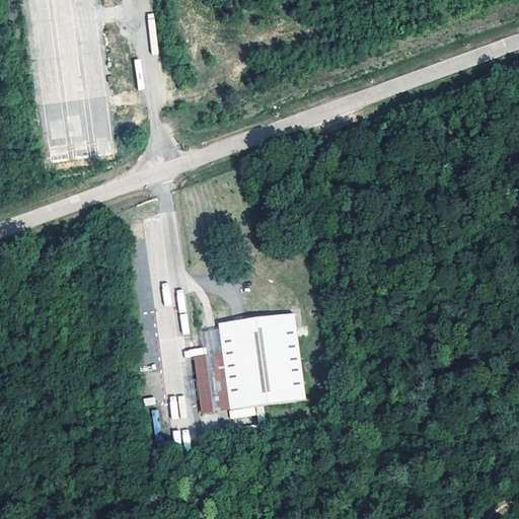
[(220,329),(229,410),(306,399),(295,314),(219,324),(220,329)]
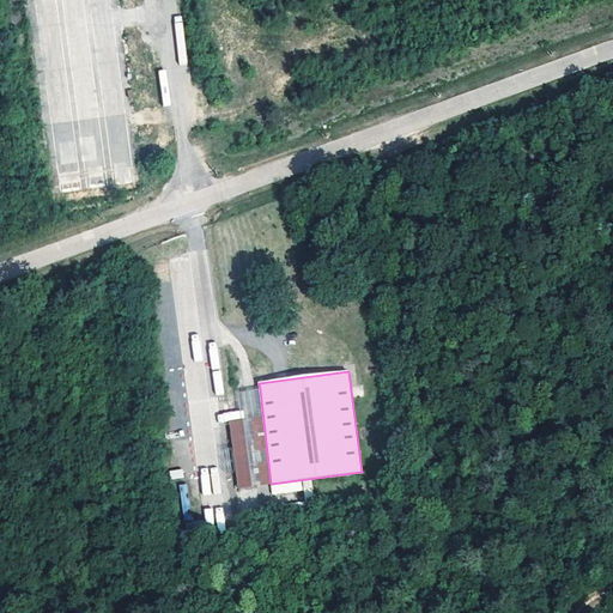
[(271,484),(260,389),(249,390),(237,392),(242,420),(234,422),(243,489),(271,484)]
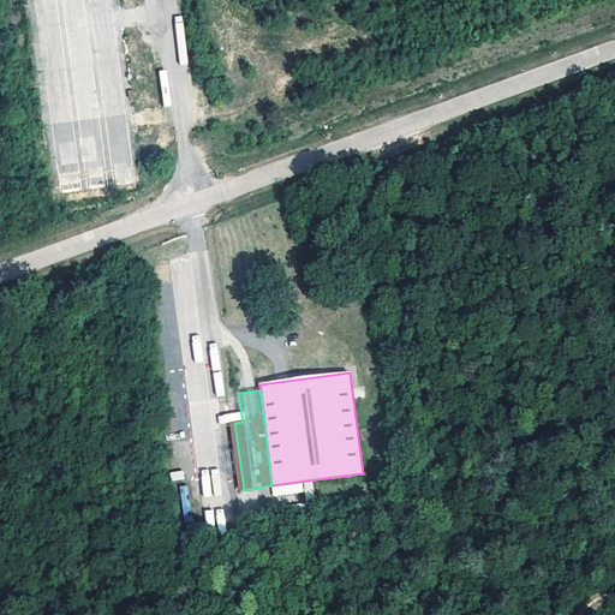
[(181,470),(171,473),(172,481),(184,478),(181,470)]
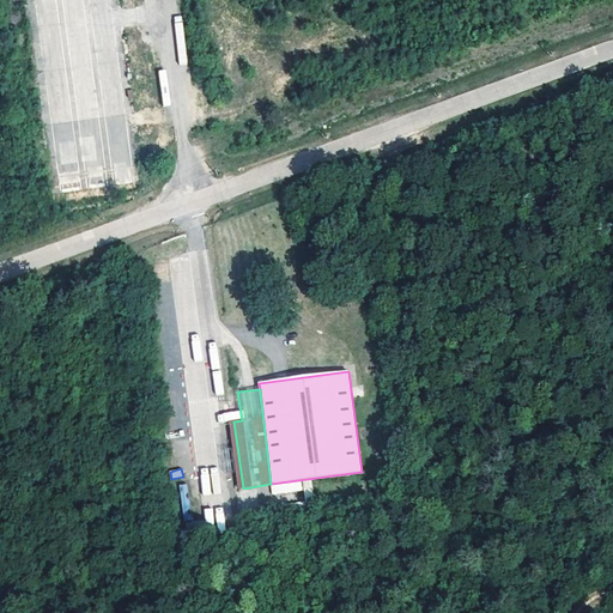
[(219,468),(200,468),(202,495),(220,493),(219,468)]
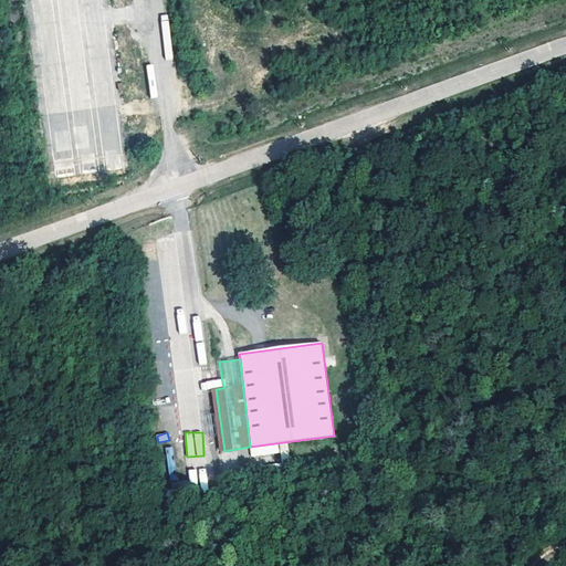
[(208,489),(205,468),(198,470),(201,490),(208,489)]
